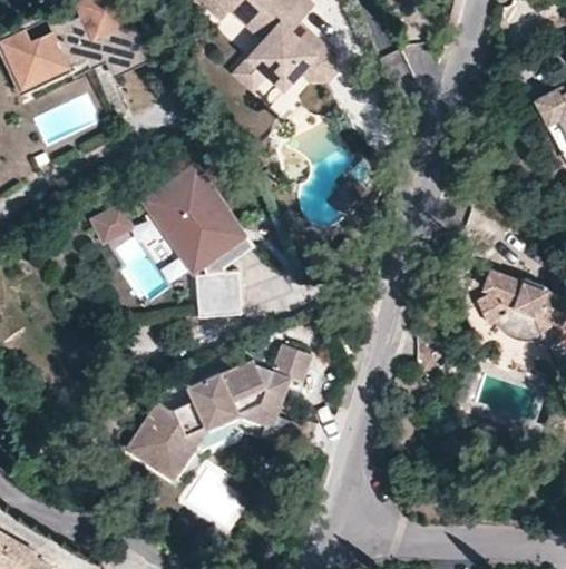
[(145,61),(117,0),(87,0),(70,8),(77,21),(67,26),(61,15),(41,23),(47,36),(26,46),(20,33),(0,41),(0,57),(11,84),(37,72),(39,78),(61,66),(65,71),(97,57),(106,78),(145,61)]
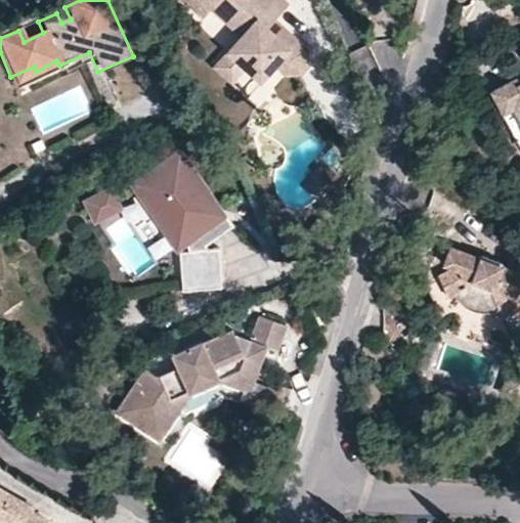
[(197,19),(201,11),(209,0),(173,0),(197,19)]
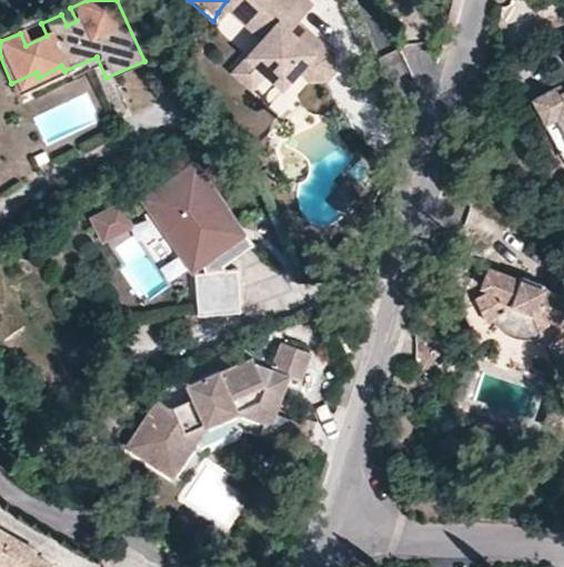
[(227,0),(218,12),(252,40),(239,57),(278,87),(292,68),(304,76),(320,74),(330,61),(325,43),(298,23),(291,33),(270,19),(283,0),(227,0)]
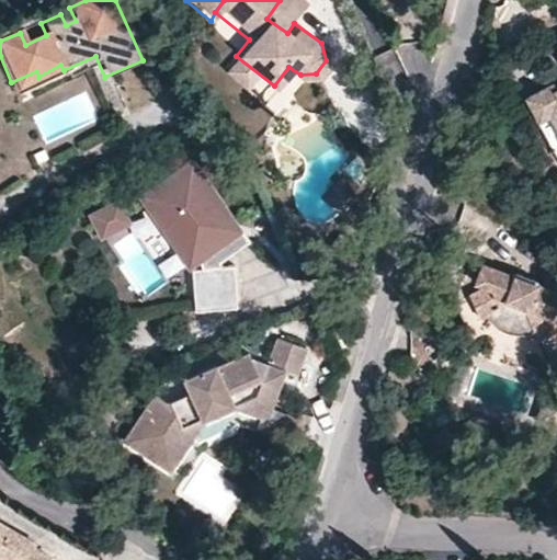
[(280,0),(266,19),(287,33),(294,23),(285,16),(296,0),(280,0)]
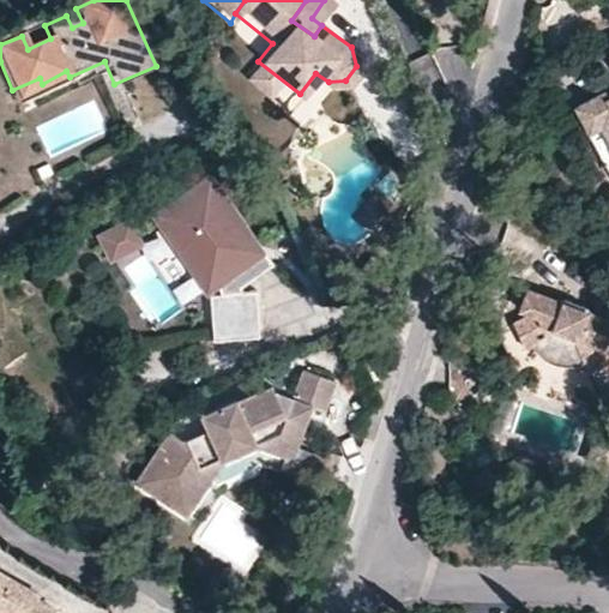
[(300,94),(258,61),(243,80),(285,113),(300,94)]
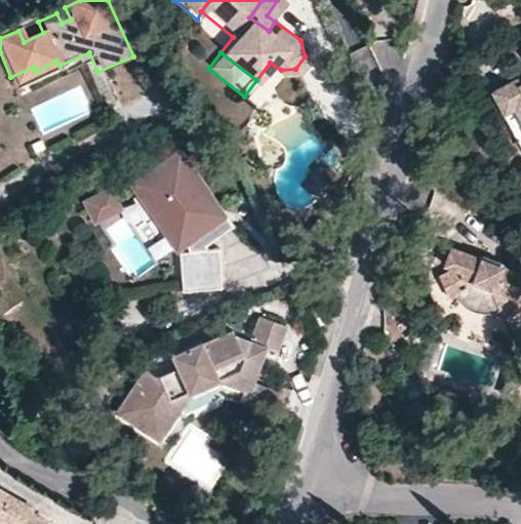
[(520,66),(515,69),(512,66),(487,78),(497,97),(508,92),(520,117),(520,66)]
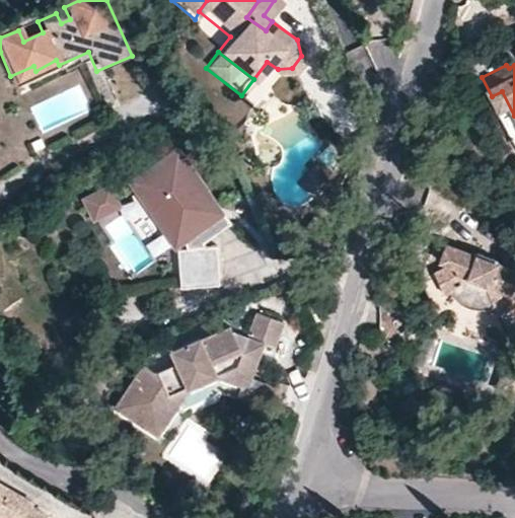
[(514,116),(502,91),(492,96),(490,97),(508,132),(514,128),(514,116)]
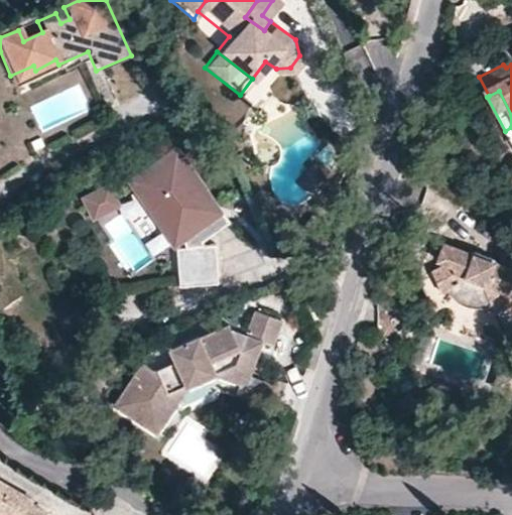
[(206,210),(171,160),(137,183),(175,239),(175,277),(213,278),(214,242),(196,242),(229,220),(218,203),(206,210)]
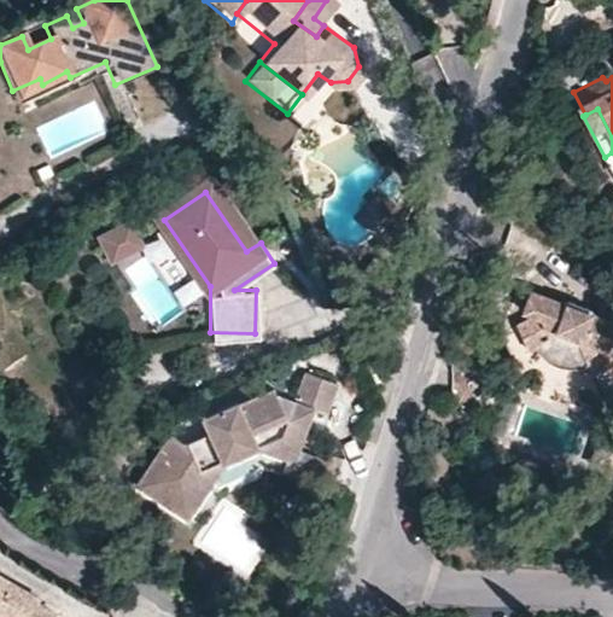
[(138,244),(126,222),(98,237),(109,258),(138,244)]
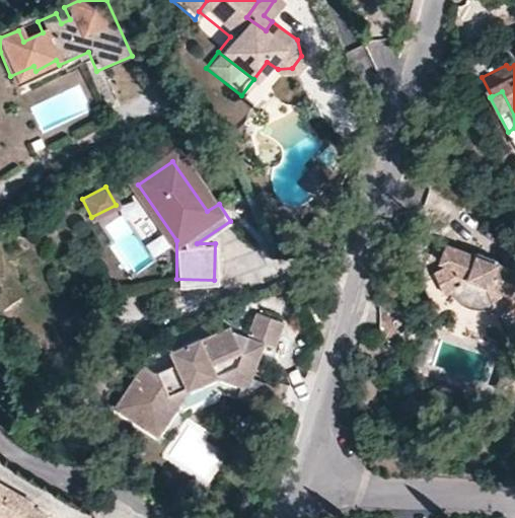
[(316,219),(306,230),(315,238),(325,227),(316,219)]
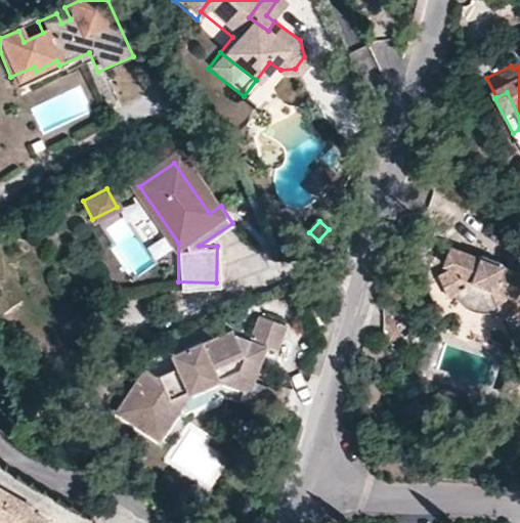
[(440,244),(435,259),(441,262),(439,267),(431,270),(430,271),(440,292),(445,290),(450,296),(459,302),(470,307),(482,308),(496,309),(496,311),(515,304),(511,295),(513,289),(517,291),(519,282),(519,258),(512,255),(508,268),(495,265),(490,257),(472,250),(469,254),(440,244)]
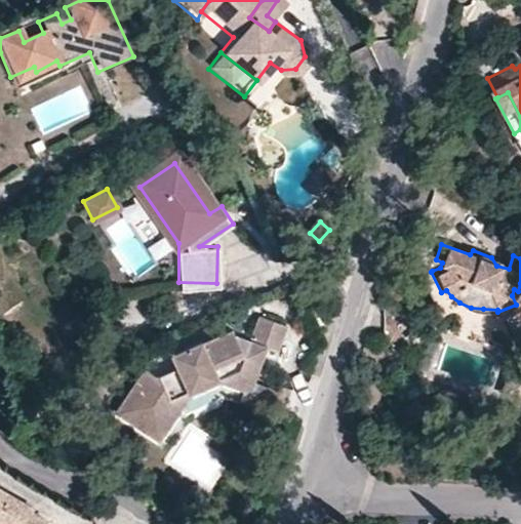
[(264,252),(221,264),(227,289),(270,278),(264,252)]
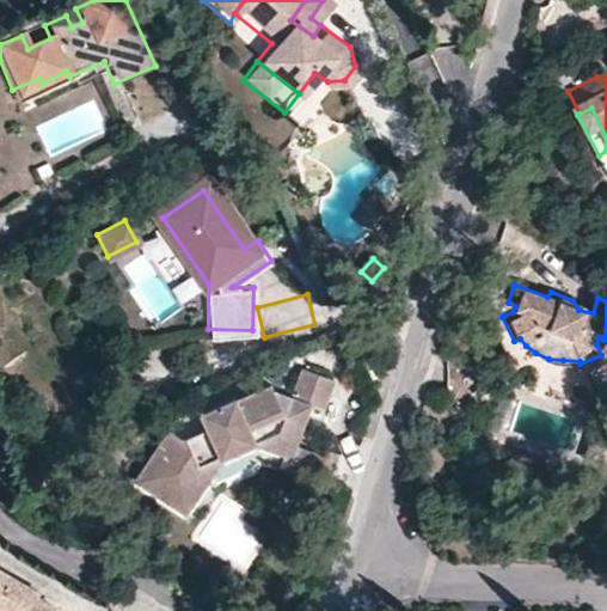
[(515,306),(508,303),(503,316),(513,312),(515,306)]
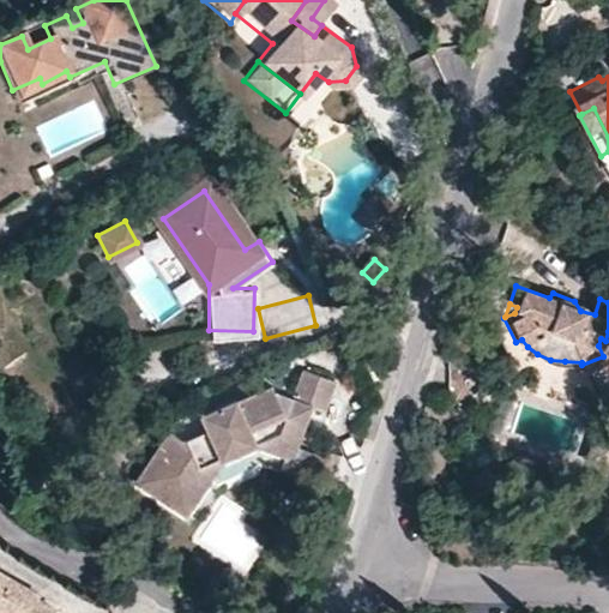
[(341,382),(311,368),(299,400),(330,412),(341,382)]
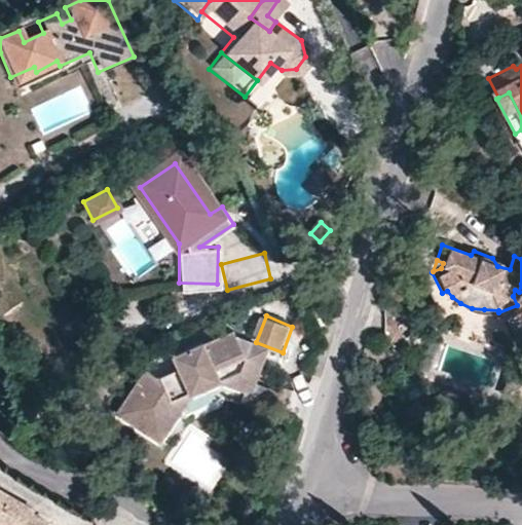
[(185,395),(198,389),(225,380),(249,389),(255,392),(259,382),(266,364),(251,357),(239,329),(177,354),(181,367),(162,375),(150,367),(120,411),(163,441),(183,412),(171,403),(185,395)]
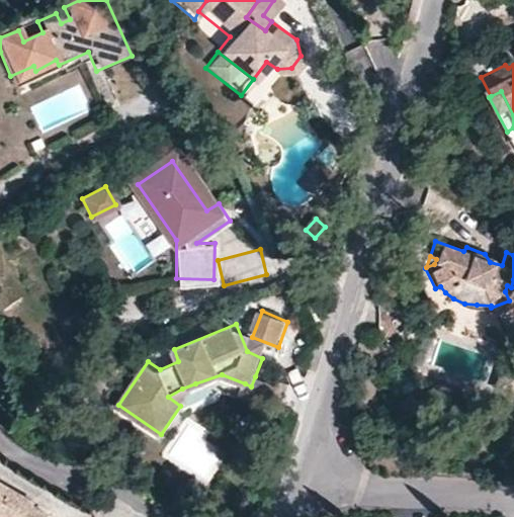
[(251,386),(245,383),(241,393),(271,406),(279,386),(255,376),(251,386)]
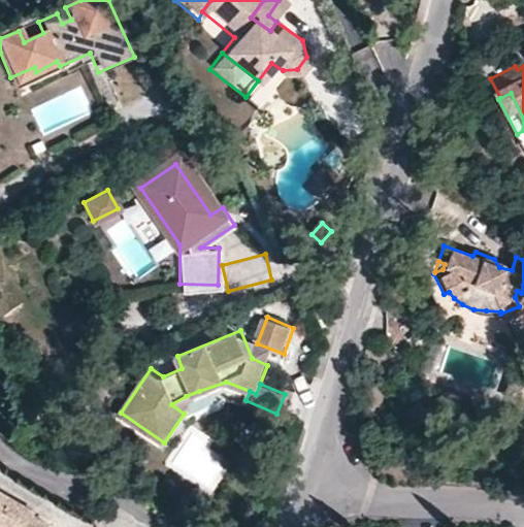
[(184,414),(199,391),(186,396),(171,404),(184,414)]
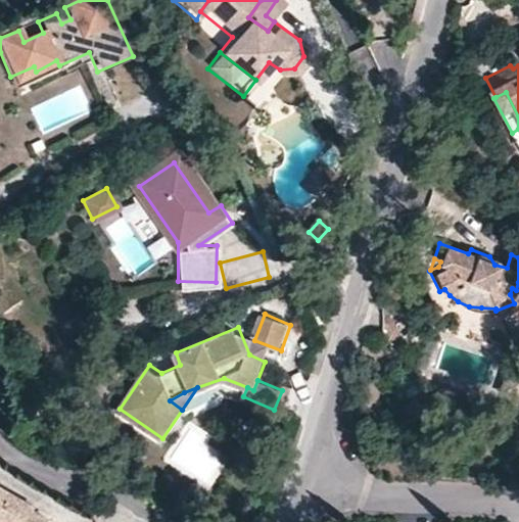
[(89,435),(75,427),(68,435),(84,444),(89,435)]
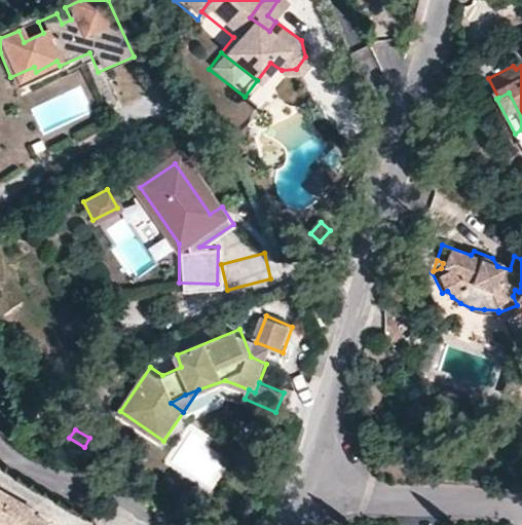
[(32,507),(0,488),(0,524),(1,524),(43,524),(46,520),(30,510),(32,507)]
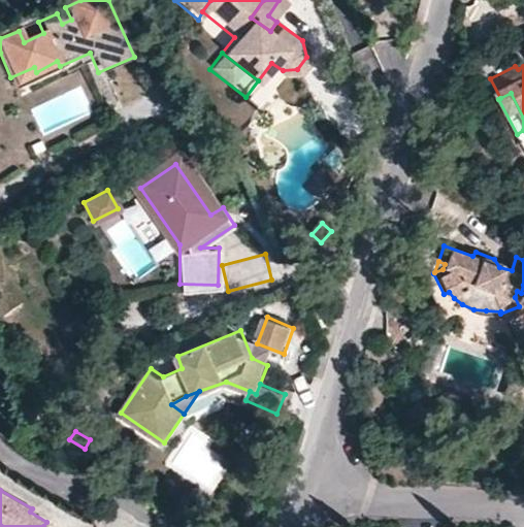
[(225,526),(226,517),(208,516),(207,526),(225,526)]
